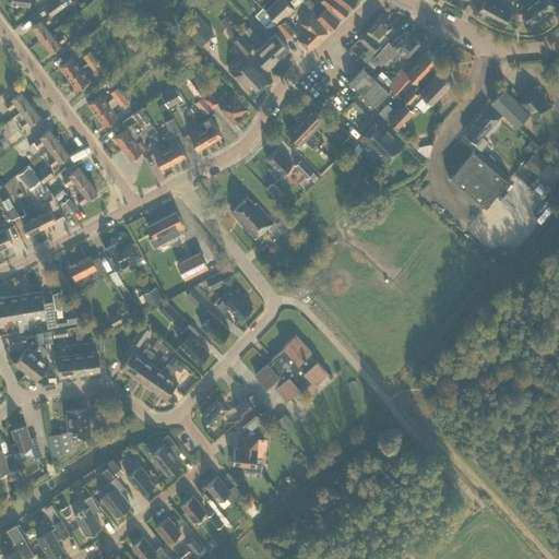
[(54,0),(45,7),(51,15),(64,6),(61,0),(60,0),(54,0)]
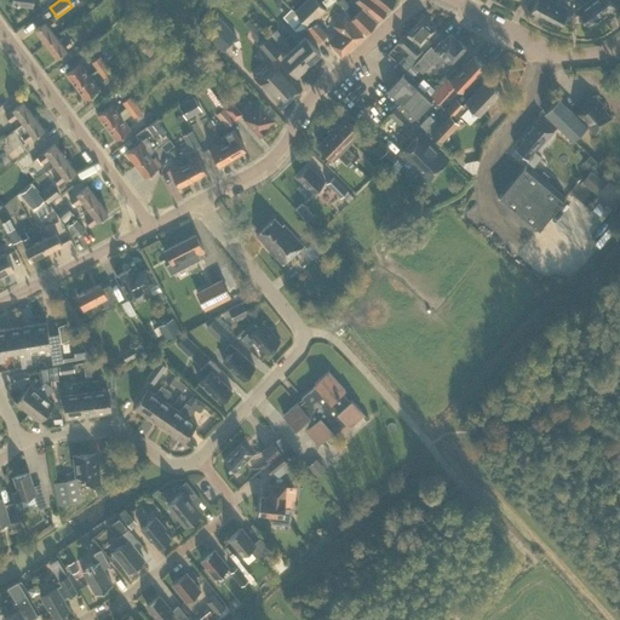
[(305,0),(296,11),(308,24),(325,9),(316,0),(305,0)]
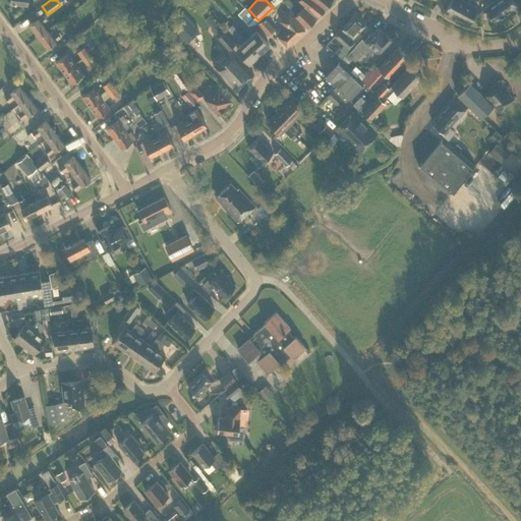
[(303,7),(306,11),(314,0),(298,0),(305,5),(303,7)]
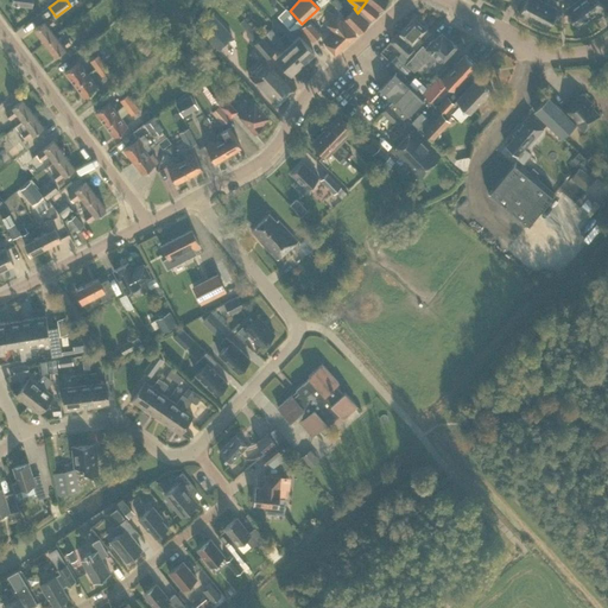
[(387,0),(367,0),(358,13),(368,23),(372,19),(380,11),(387,0)]
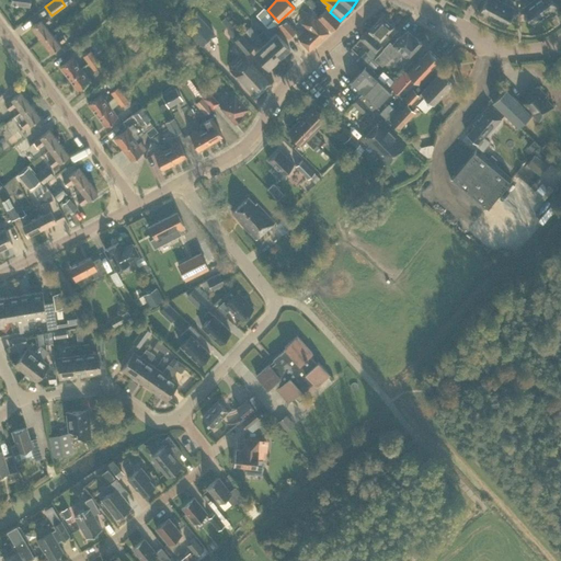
[(497,0),(484,0),(479,12),(492,20),(502,1),(497,0)]
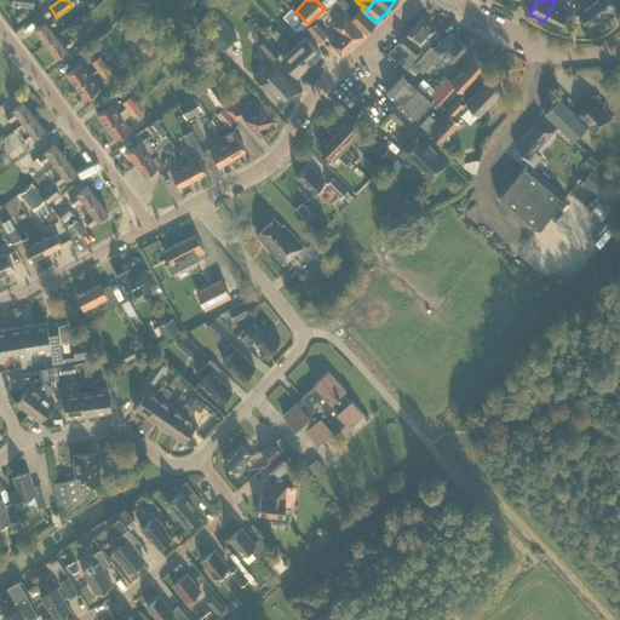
[(590,28),(603,18),(589,0),(577,10),(590,28)]
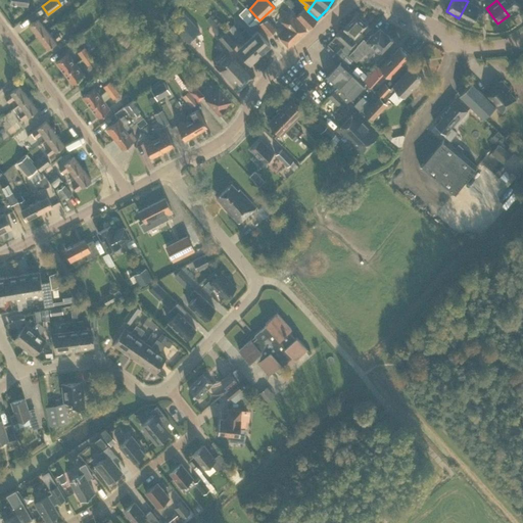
[(514,0),(496,0),(509,15),(513,12),(514,15),(518,12),(516,10),(520,7),(514,0)]
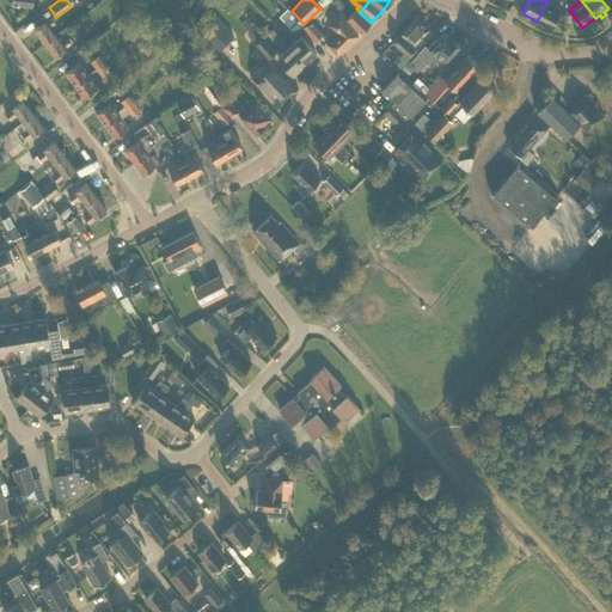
[(562,10),(548,1),(537,22),(551,29),(562,10)]
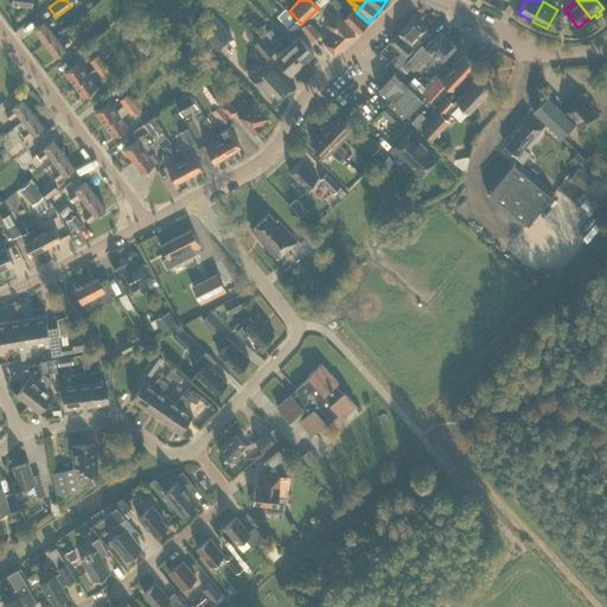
[(344,18),(358,32),(368,23),(357,13),(353,8),(344,18)]
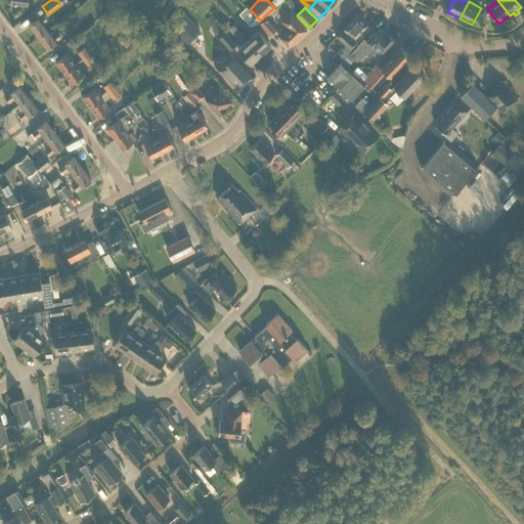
[(267,16),(272,22),(277,16),(272,10),(266,15),(267,16)]
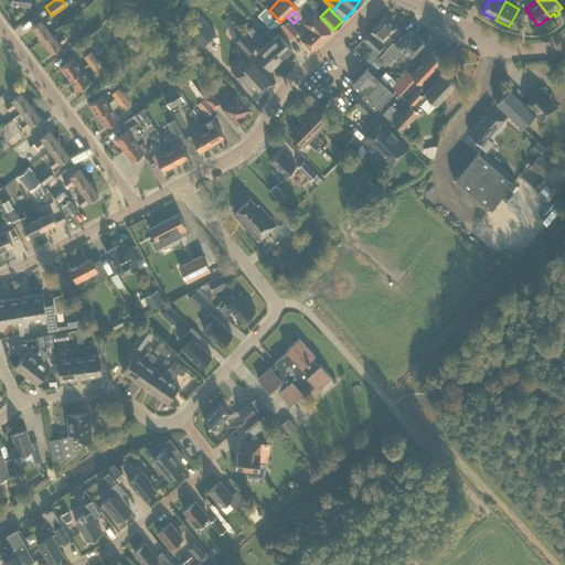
[(184,25),(202,44),(215,32),(198,13),(184,25)]
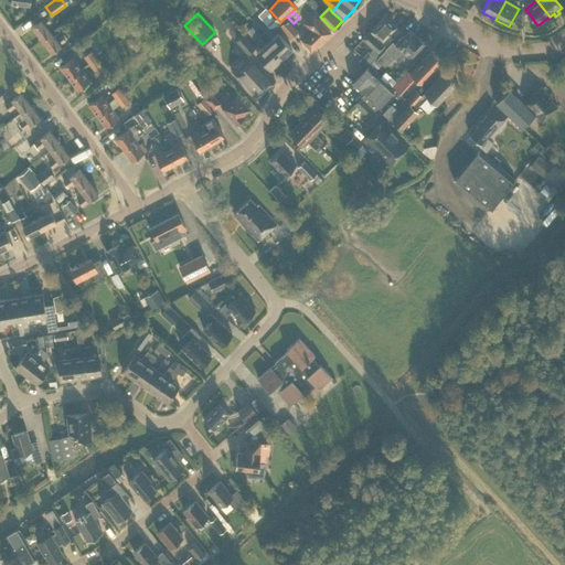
[(304,22),(309,28),(321,41),(331,32),(313,13),(304,22)]
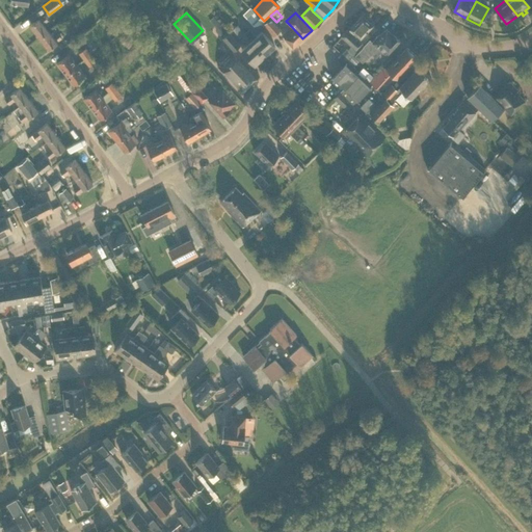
[(48,30),(44,24),(48,20),(44,15),(40,19),(38,19),(30,25),(40,36),(48,30)]
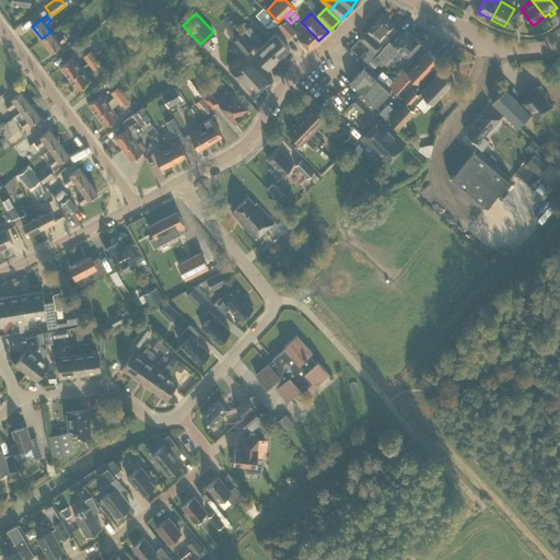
[(381,16),(366,32),(365,31),(359,37),(374,53),(381,45),(373,38),(375,36),(380,39),(392,26),(381,16)]
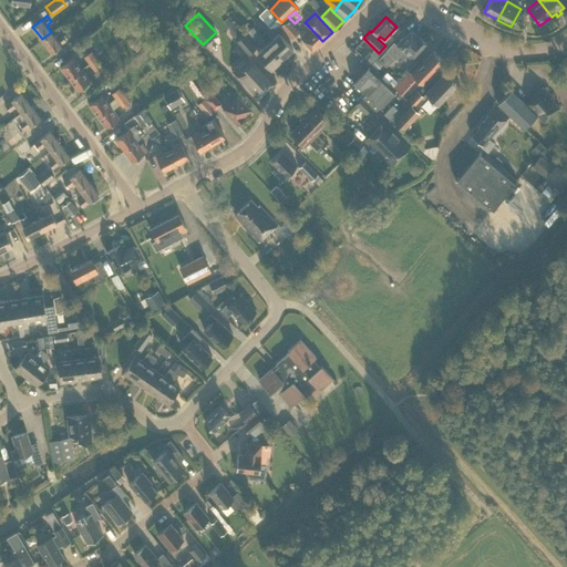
[(300,30),(288,18),(280,26),(291,38),(300,30)]
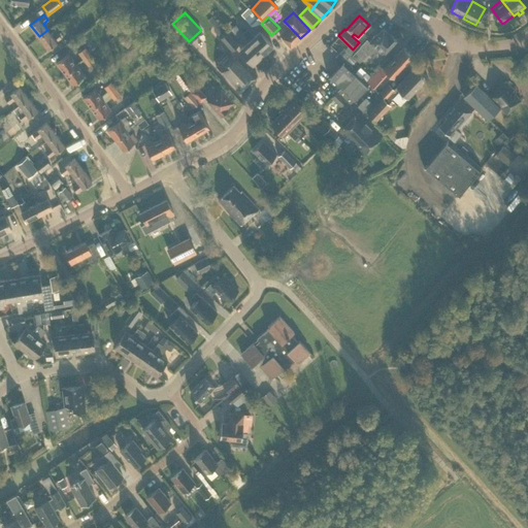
[(213,29),(218,34),(223,30),(219,25),(213,29)]
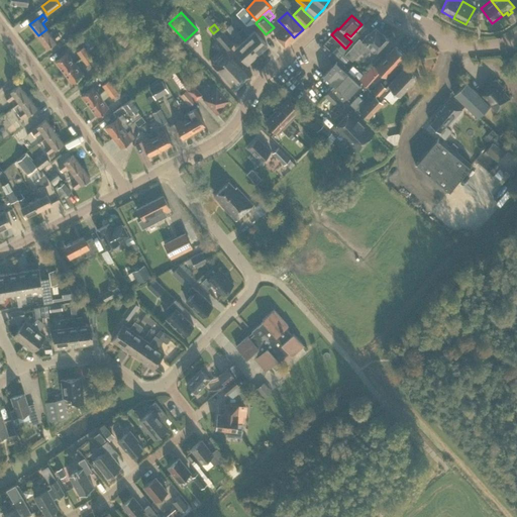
[(285,46),(294,37),(283,25),(274,33),(285,46)]
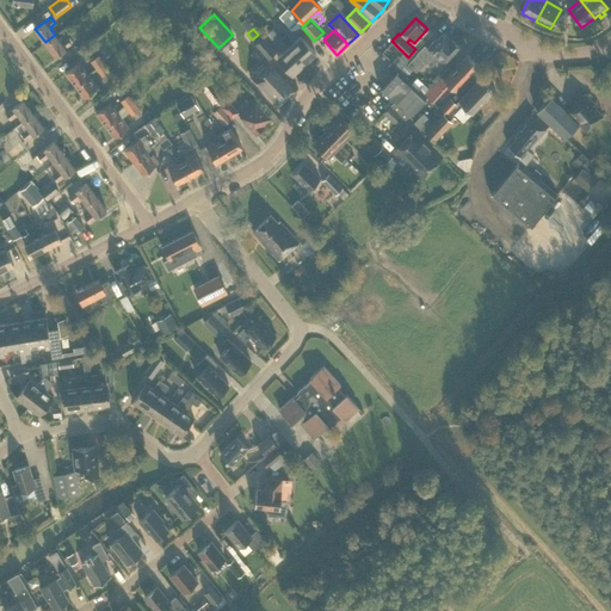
[(289,47),(304,63),(315,53),(301,36),(295,41),(288,34),(283,39),(289,47)]
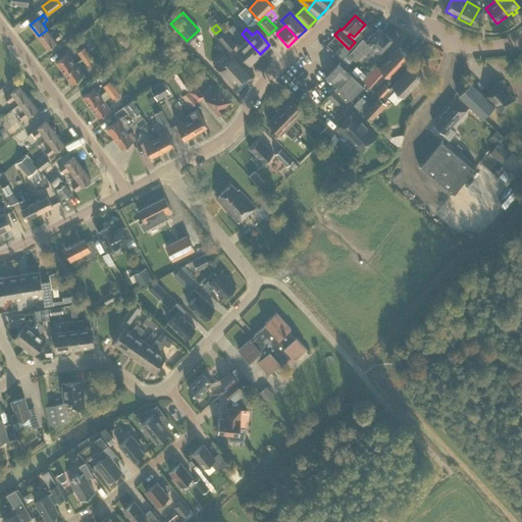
[(362,39),(357,45),(349,54),(356,61),(365,53),(369,56),(374,50),(379,55),(393,41),(386,34),(385,35),(378,29),(373,34),(371,33),(364,41),(362,39)]
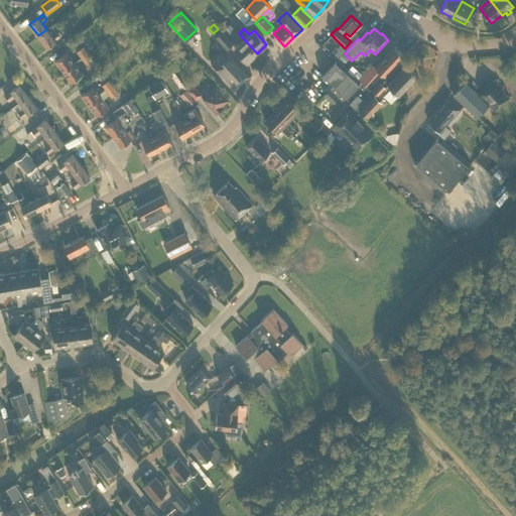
[(55,40),(56,39),(59,36),(56,31),(51,35),(46,29),(38,35),(47,47),(55,40)]
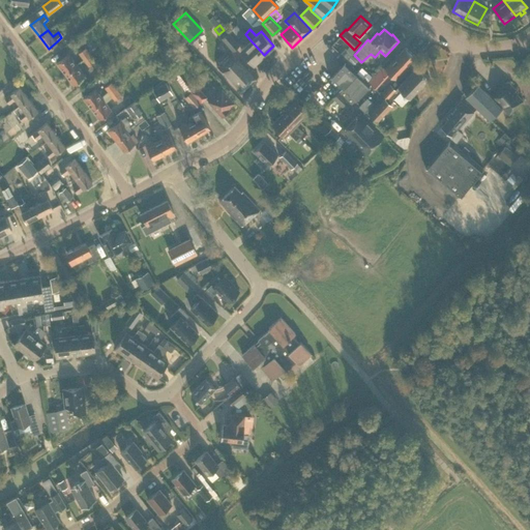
[(222,38),(233,51),(239,45),(228,32),(222,38)]
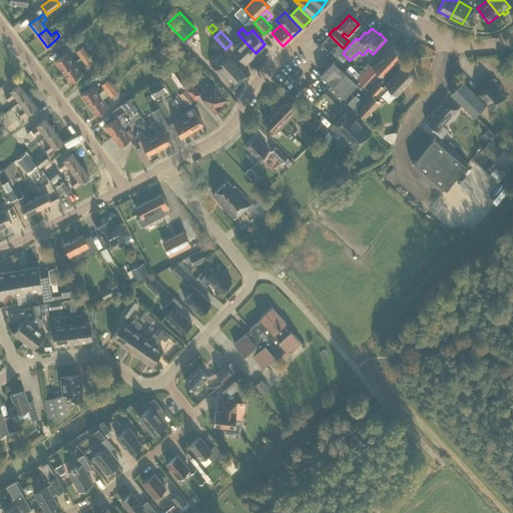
[(238,42),(232,48),(245,62),(255,53),(242,39),(237,33),(233,36),(238,42)]
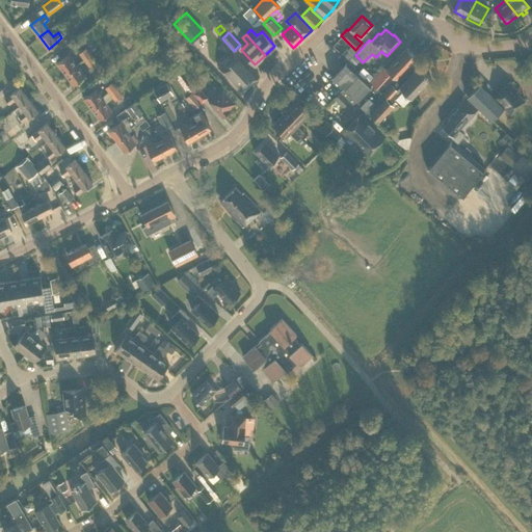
[(57,44),(61,49),(69,43),(64,38),(57,44)]
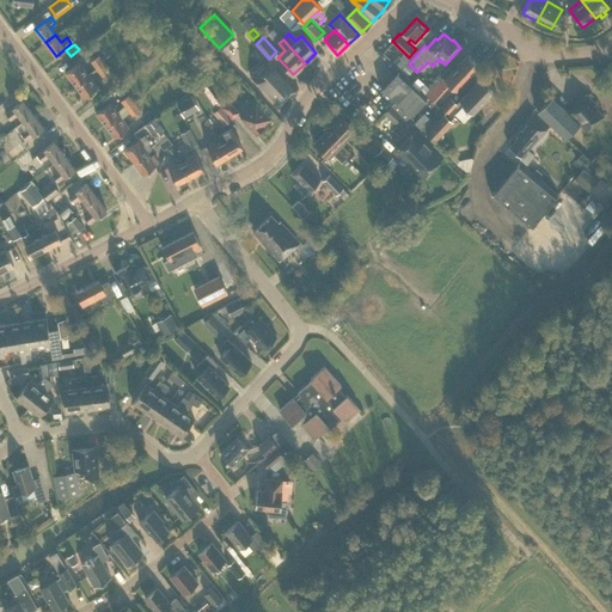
[(479,66),(467,54),(444,79),(456,91),(479,66)]
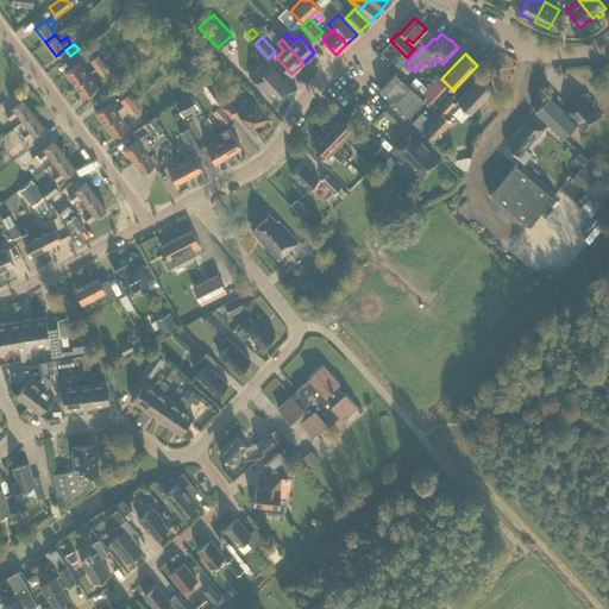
[(90,61),(96,69),(105,62),(99,55),(90,61)]
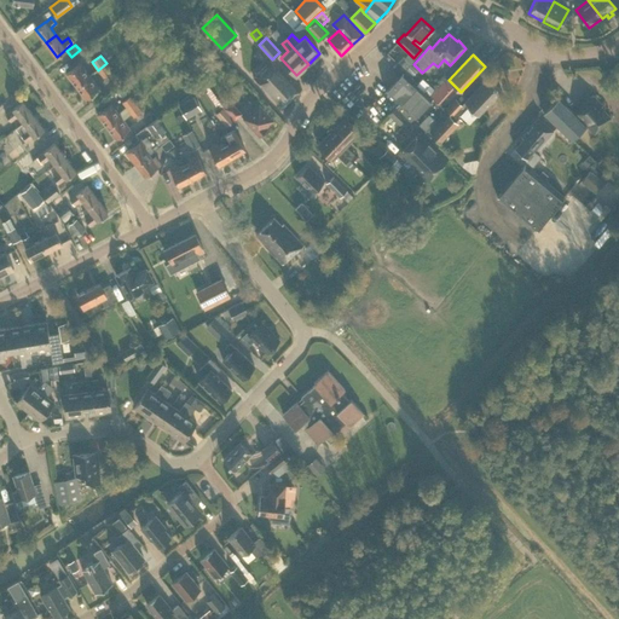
[(386,91),(415,117),(432,99),(403,73),(411,63),(405,57),(404,56),(392,68),(400,75),(386,91)]
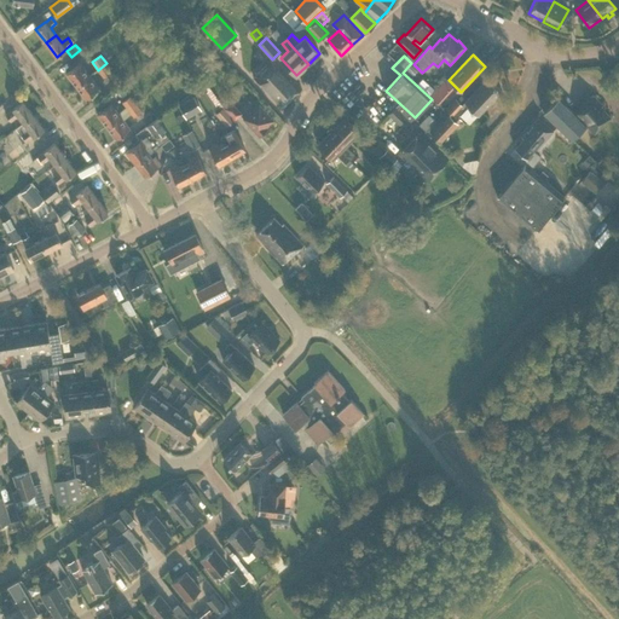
[(253,76),(282,108),(301,88),(294,81),(293,82),(278,67),(272,59),(253,76)]
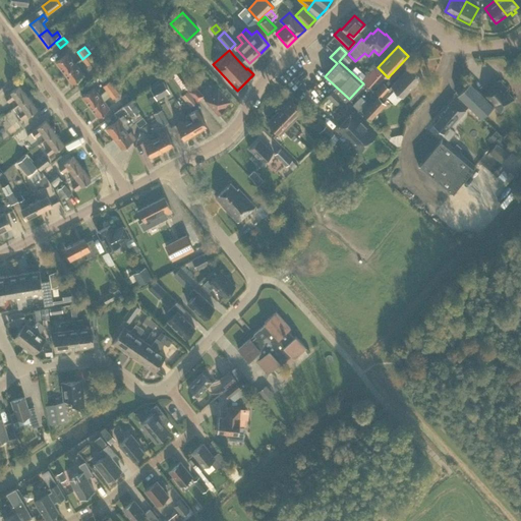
[(56,62),(64,72),(75,63),(68,53),(56,62)]
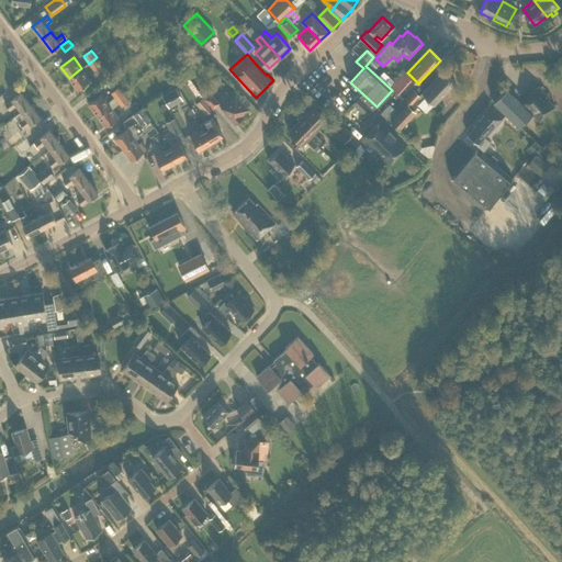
[(101,64),(97,57),(89,64),(93,70),(101,64)]
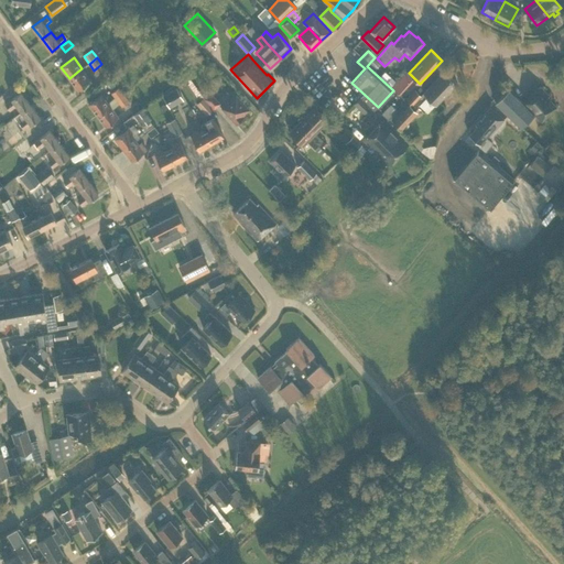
[(90,80),(82,68),(69,78),(77,89),(90,80)]
